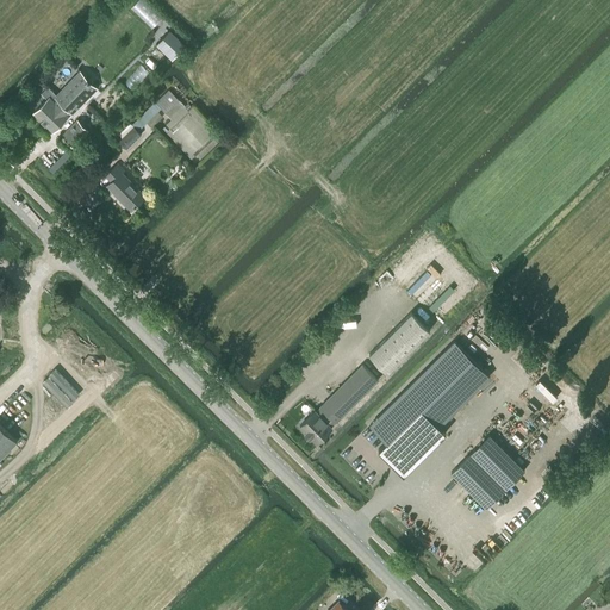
[(169,29),(156,43),(173,58),(186,44),(169,29)]
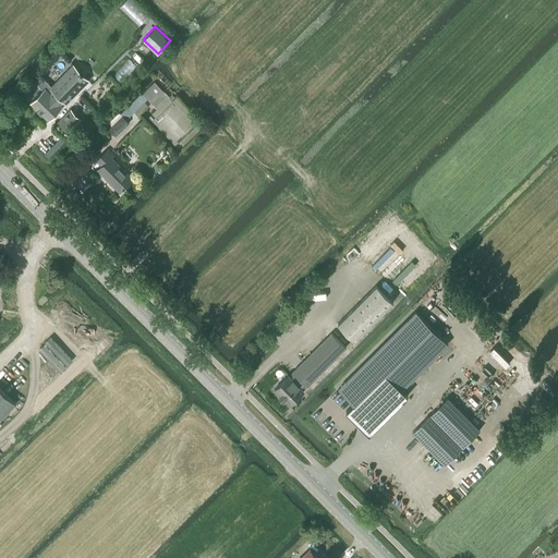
[(43,91),(31,102),(48,121),(63,106),(63,105),(83,84),(87,79),(73,64),(51,86),(44,79),(37,85),(43,91)]
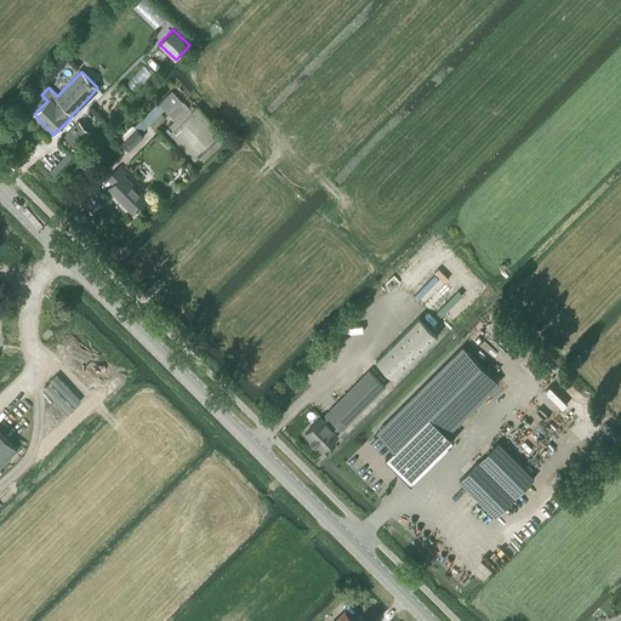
[(222,137),(195,109),(192,113),(171,91),(158,103),(175,121),(169,126),(172,131),(169,135),(194,163),(199,159),(203,163),(222,146),(217,141),(222,137)]
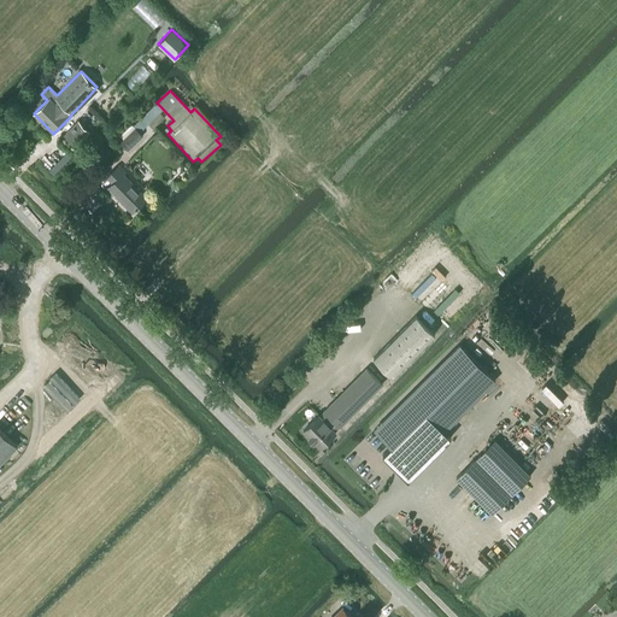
[(78,119),(63,135),(74,147),(81,140),(87,146),(93,140),(87,134),(89,131),(78,119)]
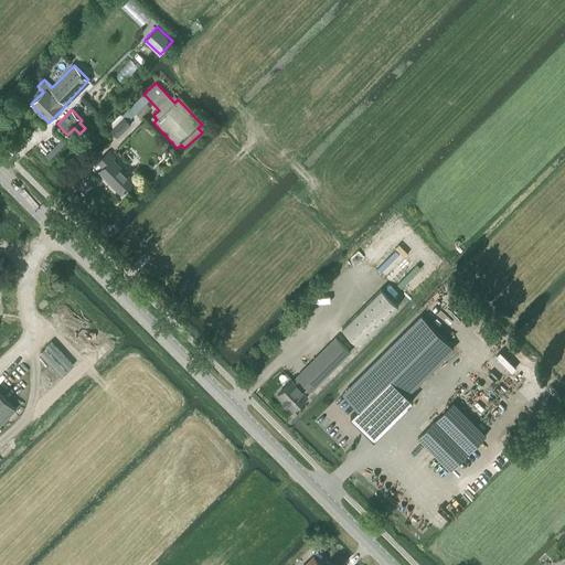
[(117,138),(131,125),(127,120),(124,117),(109,130),(117,138)]
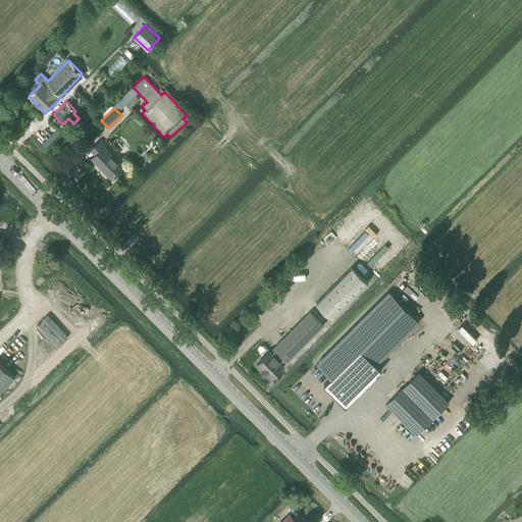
[(124,167),(105,147),(107,146),(101,139),(89,150),(93,156),(90,159),(97,167),(110,181),(124,167)]
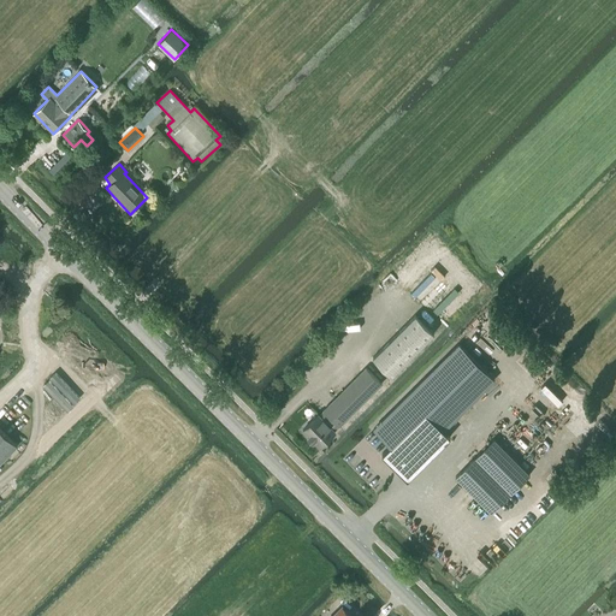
[(433,333),(415,315),(372,357),(391,377),(433,333)]
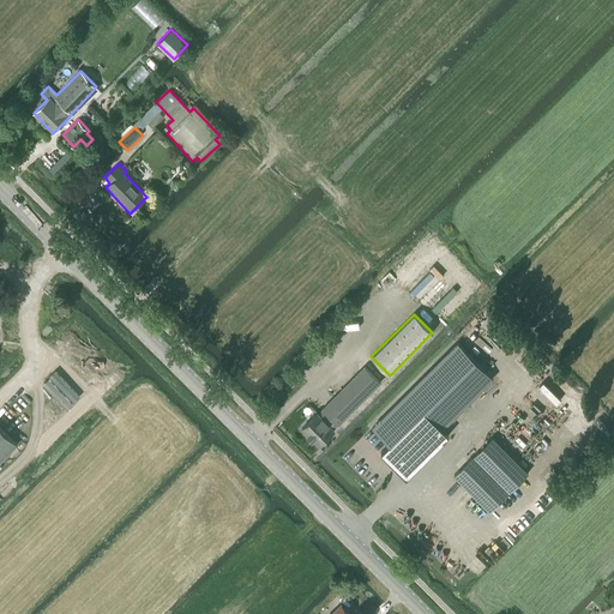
[(458,343),(373,427),(408,463),(493,379),(458,343)]
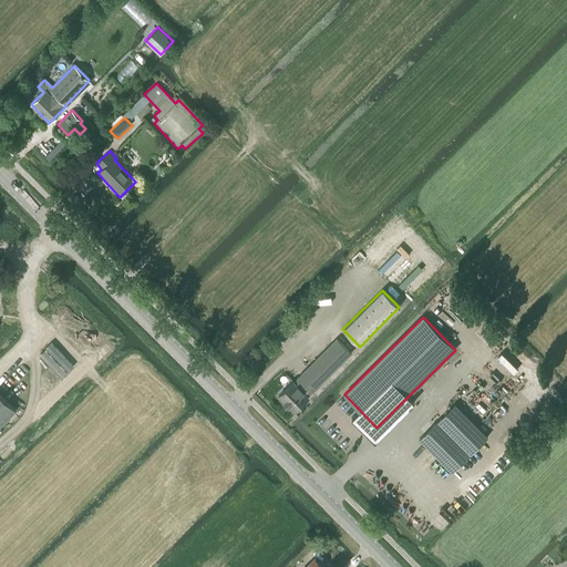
[(308,395),(311,392),(312,393),(351,353),(336,338),(297,378),(298,379),(295,382),(294,381),(280,395),(294,410),(308,395)]
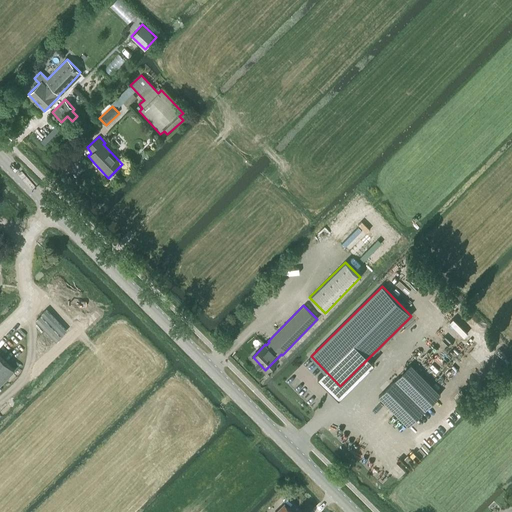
[(0,384),(14,370),(0,356),(0,384)]
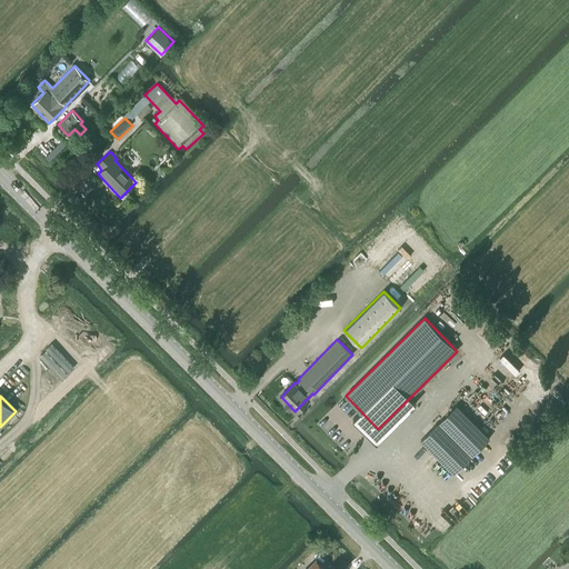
[(457,405),(420,440),(453,473),(489,438),(457,405)]
